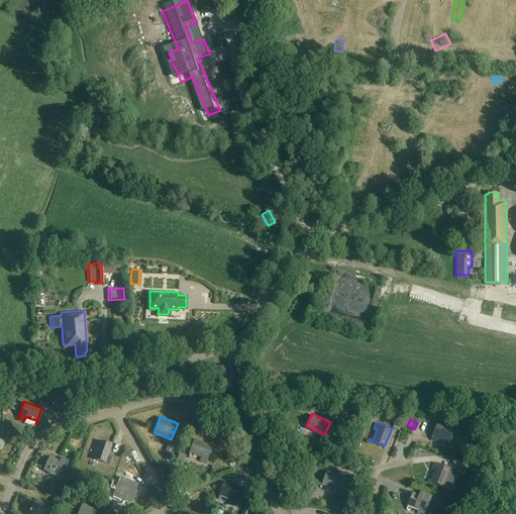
[(454,429),(437,422),(431,438),(437,440),(439,437),(449,441),(447,444),(448,444),(454,429)]
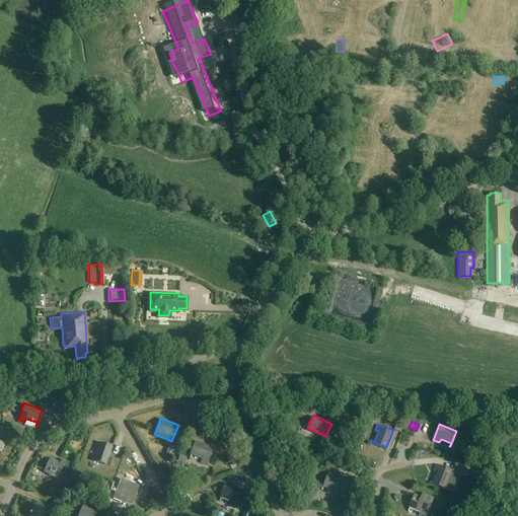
[(206,463),(213,446),(195,439),(189,456),(191,452),(202,456),(200,460),(206,463)]
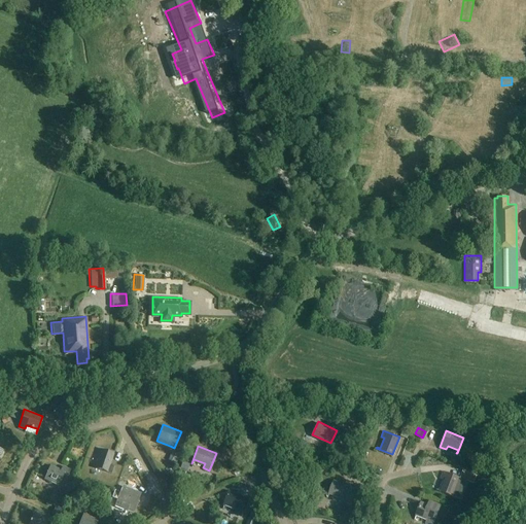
[(78,447),(70,474),(84,479),(93,451),(78,447)]
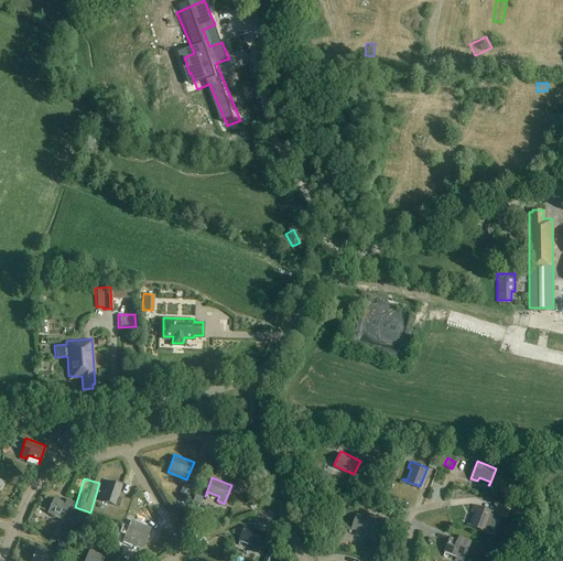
[(106,486),(101,499),(119,505),(121,497),(117,496),(121,484),(104,478),(101,485),(106,486)]
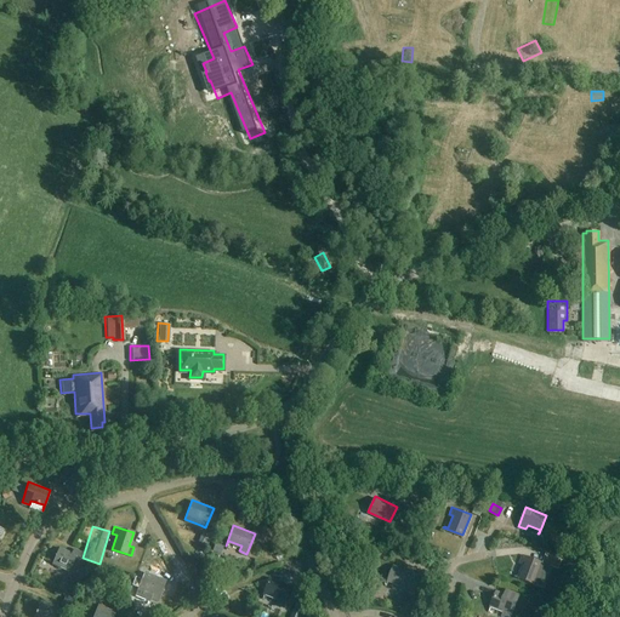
[(371,554),(382,552),(379,540),(368,542),(371,554)]
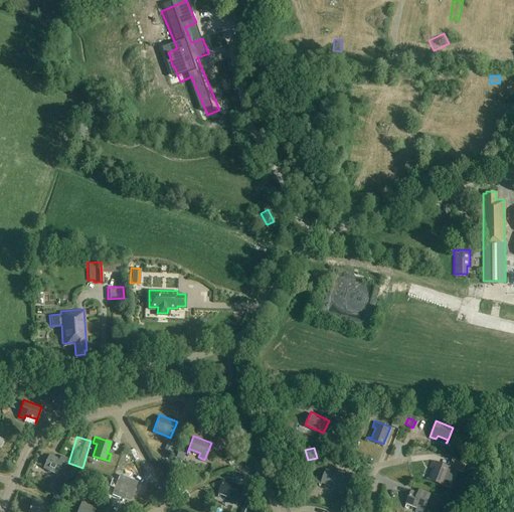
[(175,455),(182,458),(184,452),(177,449),(175,455)]
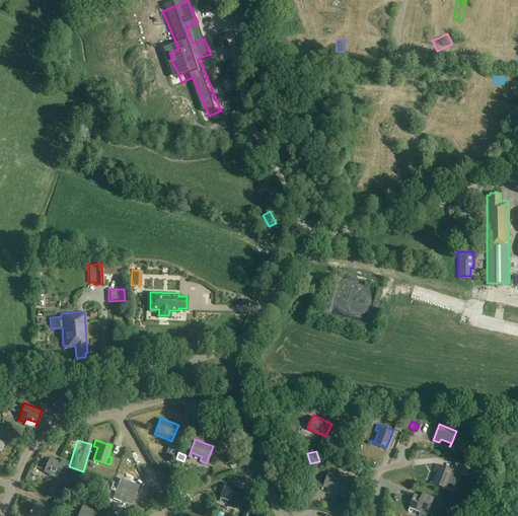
[(49,456),(43,470),(57,476),(62,465),(66,467),(69,460),(60,456),(59,460),(49,456)]
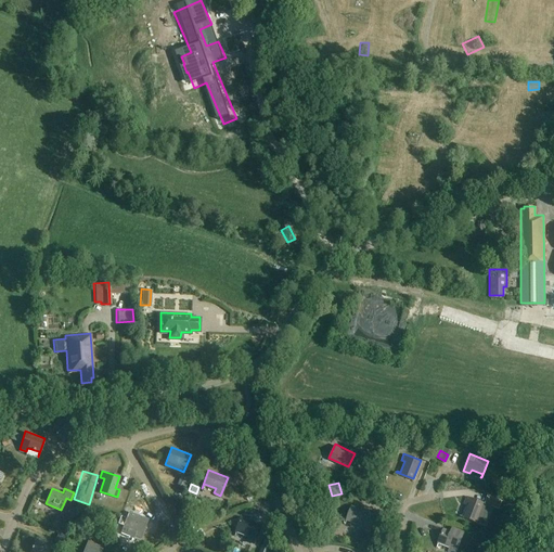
[(460,513),(460,514),(476,521),(485,523),(491,504),(484,501),(466,495),(464,502),(467,503),(463,514),(460,513)]
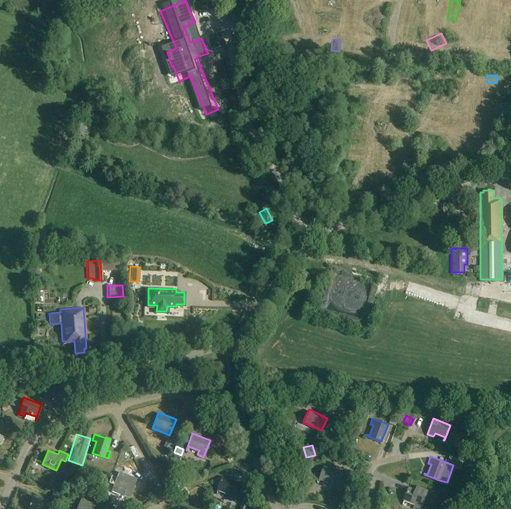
[(345,473),(324,465),(318,482),(320,478),(330,482),(329,486),(339,490),(345,473)]
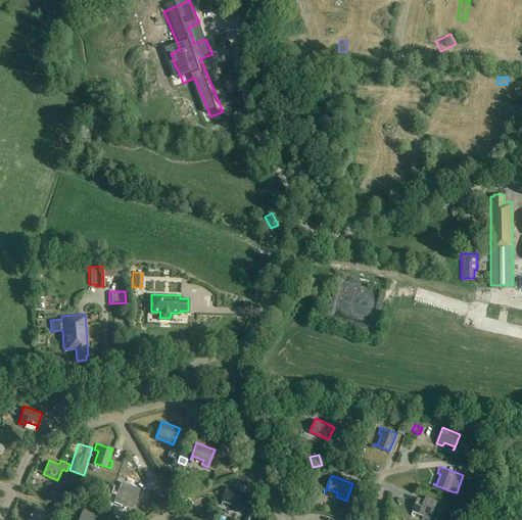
[(139,487),(122,481),(120,480),(111,502),(125,507),(126,504),(132,506),(139,487)]
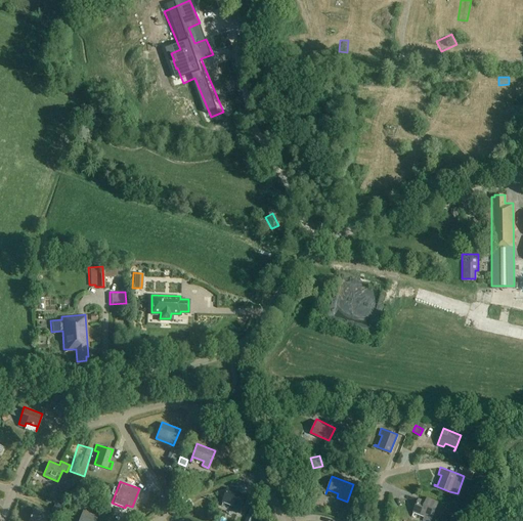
[(53,490),(59,493),(62,486),(56,483),(53,490)]
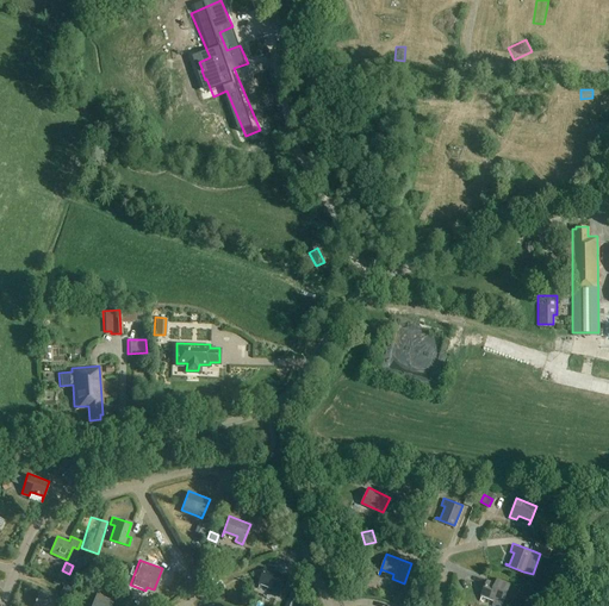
[(286,574),(265,567),(258,586),(260,581),(272,586),(271,591),(279,594),(286,574)]
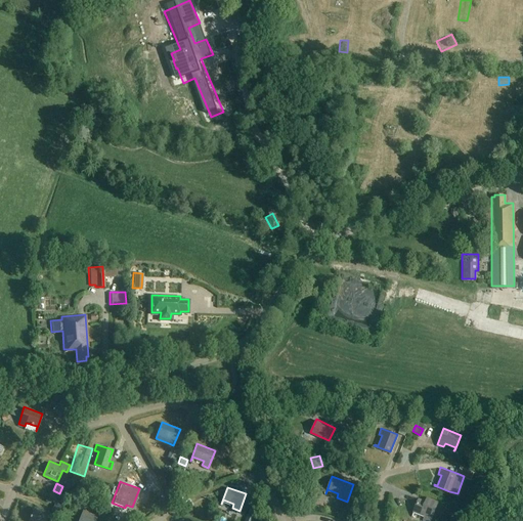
[(107,504),(111,494),(98,490),(95,500),(107,504)]
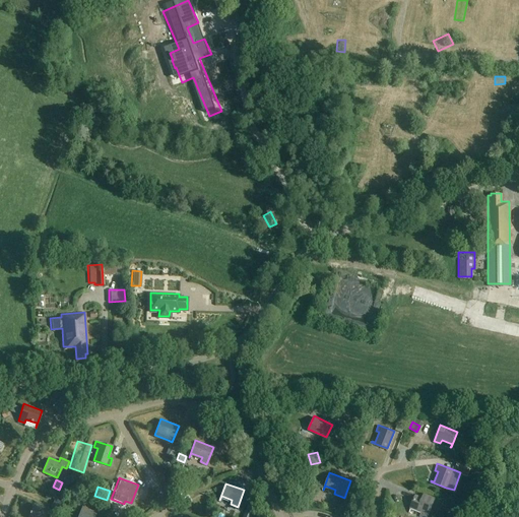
[(425,516),(426,516),(433,501),(435,497),(423,492),(420,496),(415,494),(408,510),(409,511),(410,507),(422,511),(419,515),(425,516)]
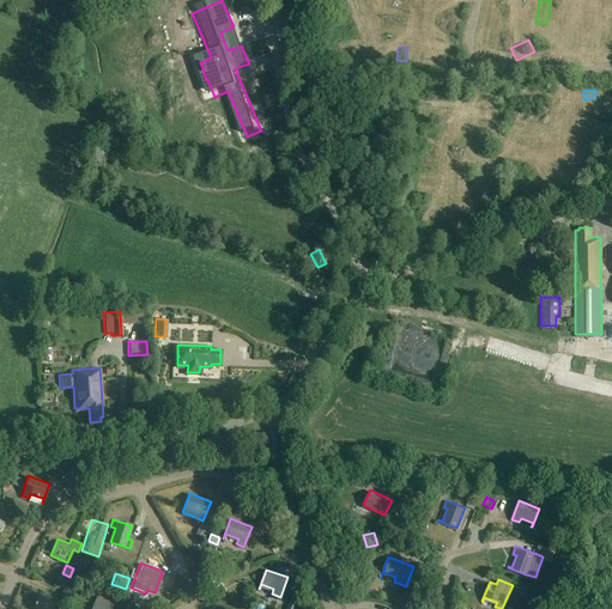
[(67,600),(72,588),(64,585),(60,595),(62,595),(61,597),(67,600)]
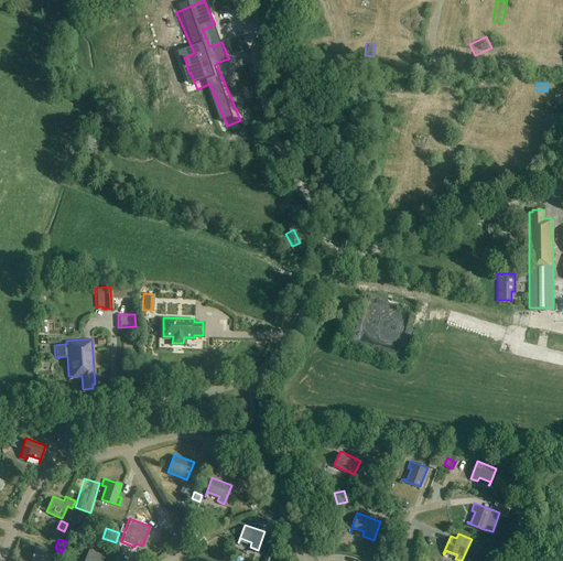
[(513,539),(511,546),(523,548),(524,541),(513,539)]
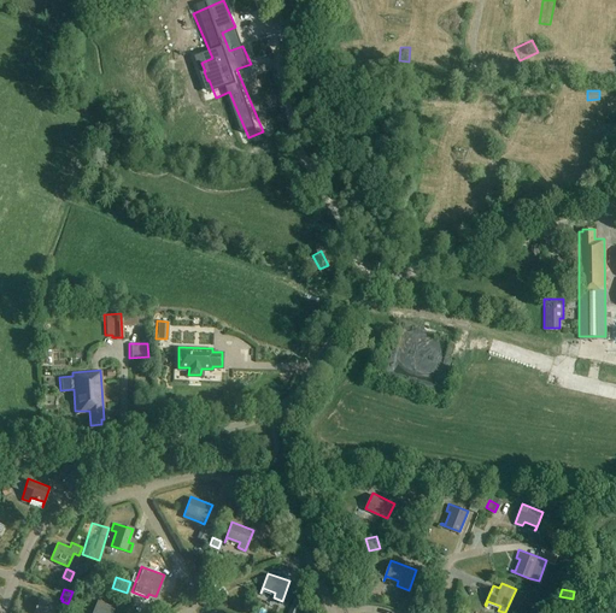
[(110,602),(109,606),(104,603),(106,597),(99,595),(91,612),(111,612),(113,607),(115,603),(110,602)]
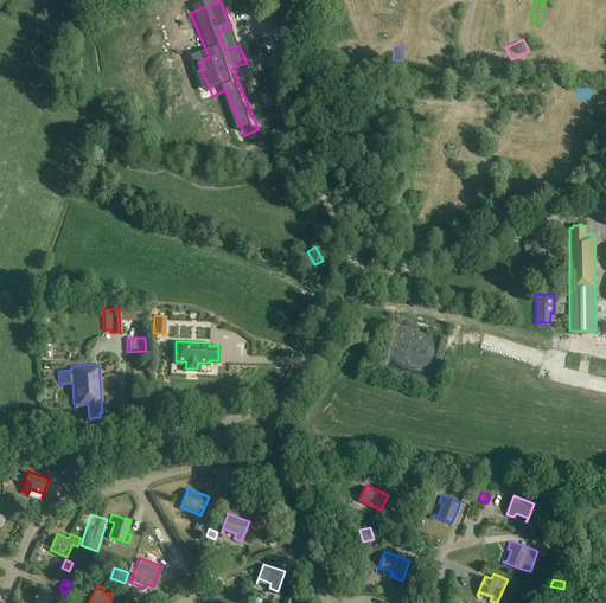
[(51,602),(56,592),(39,587),(36,596),(34,596),(34,598),(33,602),(36,602),(51,602)]
